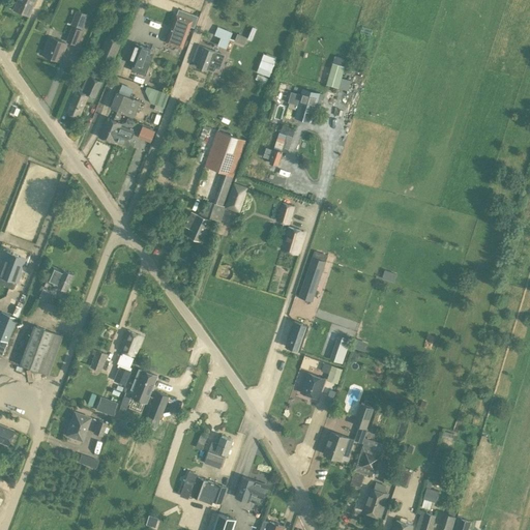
[(16,0),(12,8),(28,16),(33,0),(16,0)]
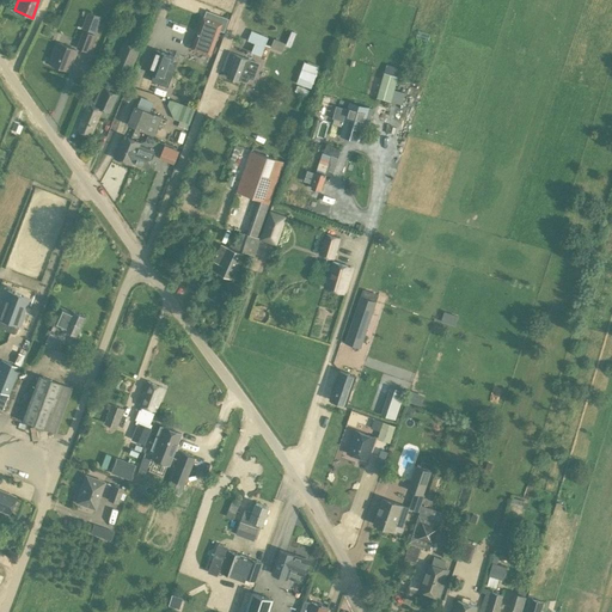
[(95,32),(101,17),(91,13),(85,29),(95,32)]
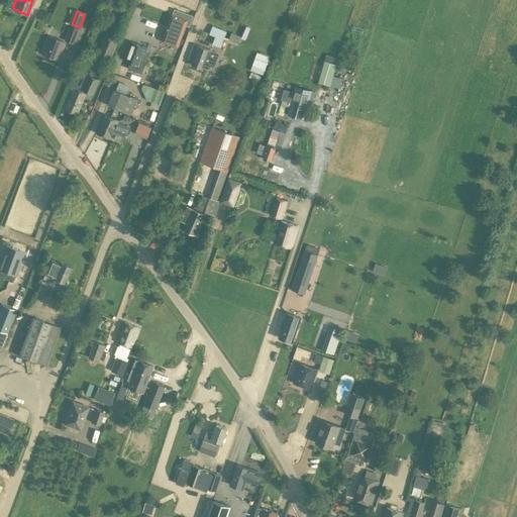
[(187,20),(171,15),(162,43),(177,48),(187,20)]
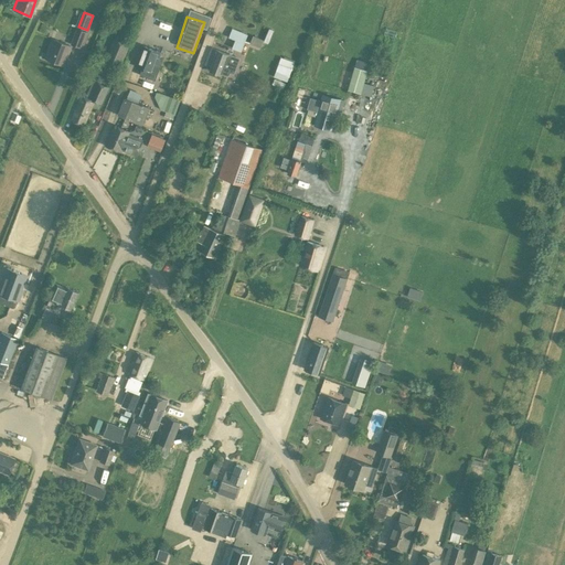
[(70,44),(83,49),(89,33),(76,28),(70,44)]
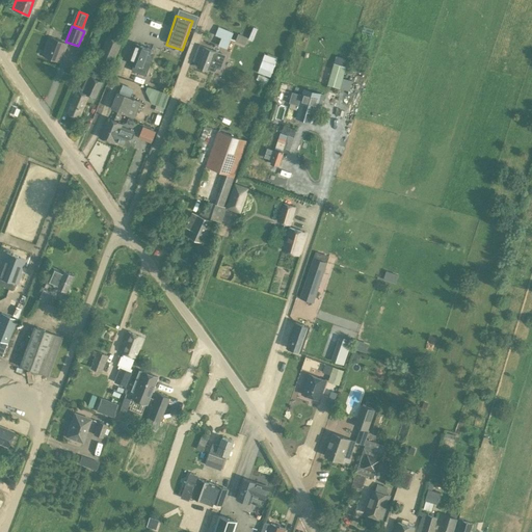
[(222,37),(219,45),(227,48),(233,33),(219,27),(216,35),(222,37)]
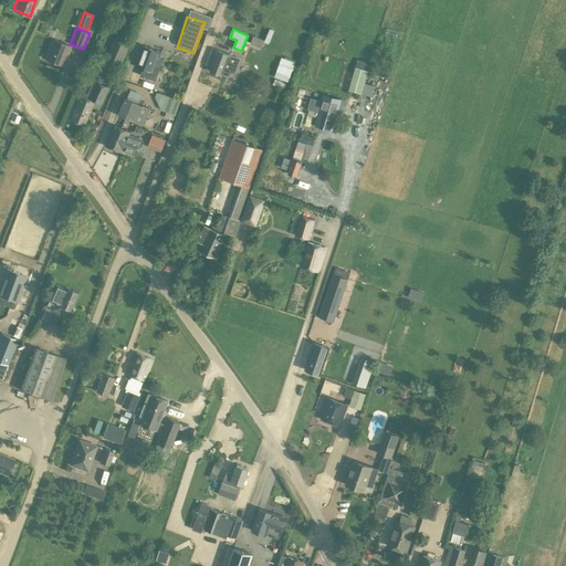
[(253,34),(251,42),(265,48),(269,40),(253,34)]
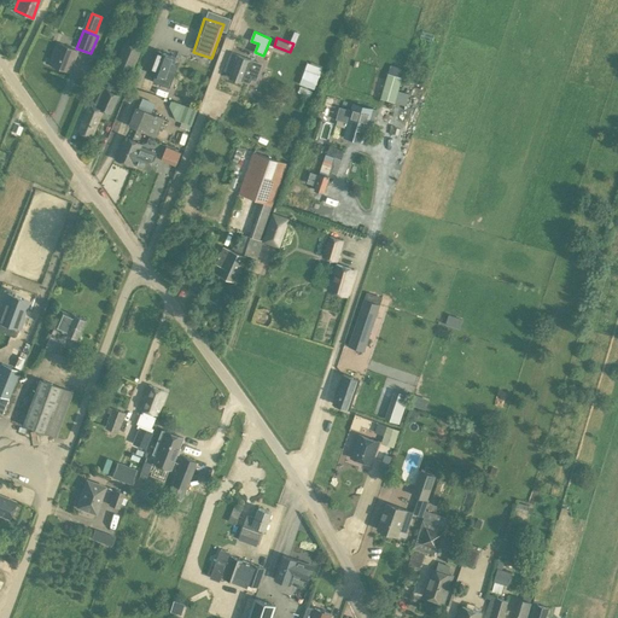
[(115,68),(133,75),(143,48),(126,41),(115,68)]
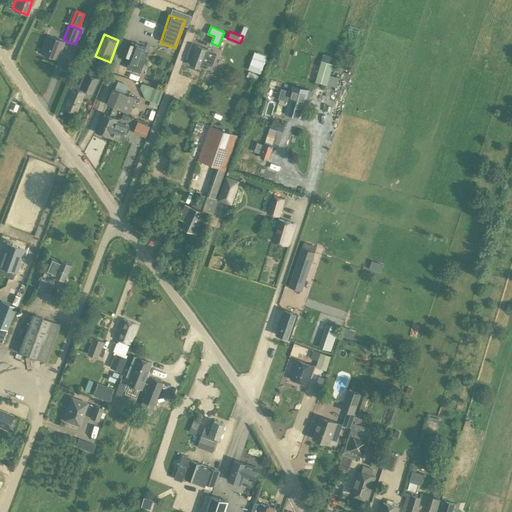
[(59,50),(61,51),(64,41),(48,35),(42,53),(56,58),(59,50)]
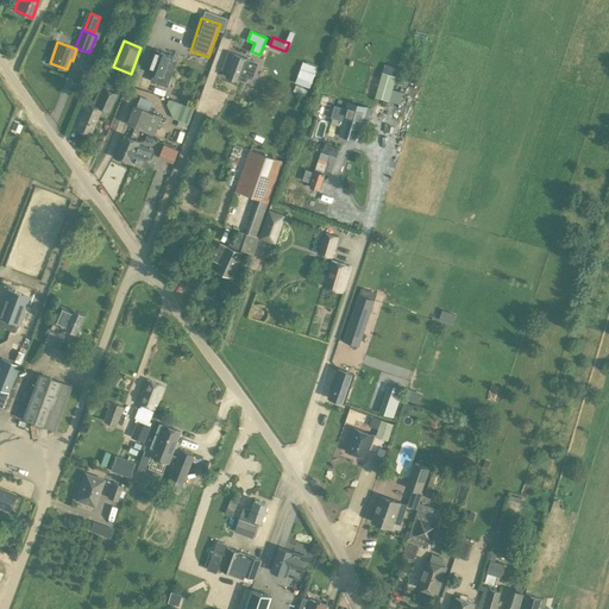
[(174,56),(152,49),(145,70),(152,74),(150,80),(168,87),(176,64),(171,62),(174,56)]
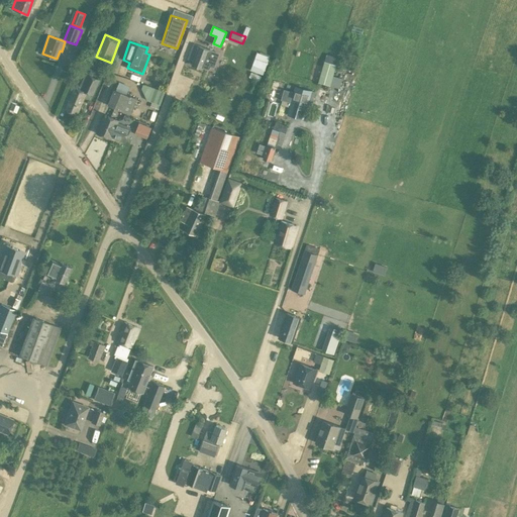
[(188,59),(193,61),(192,64),(202,68),(204,64),(214,67),(219,54),(194,43),(188,59)]
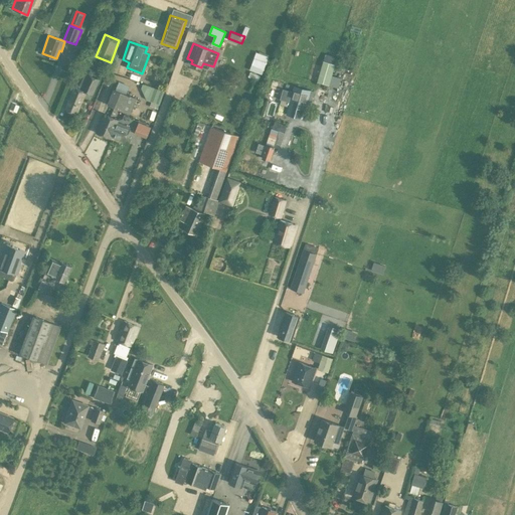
[(255,50),(249,69),(264,74),(270,54),(255,50)]
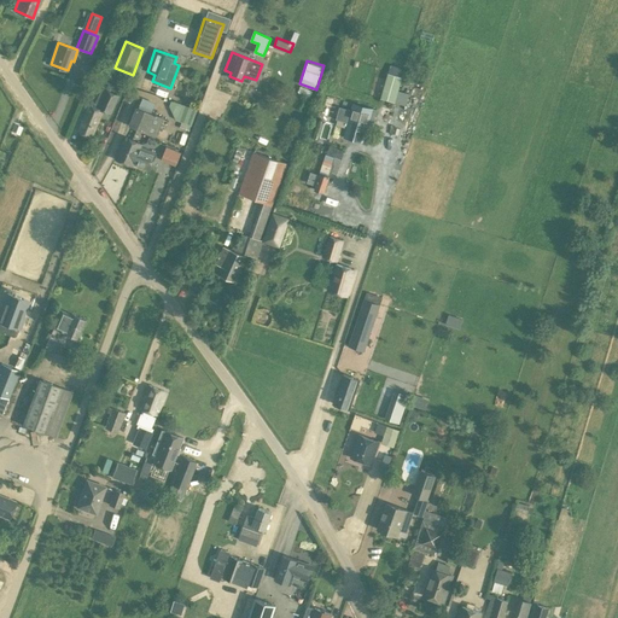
[(404,75),(406,68),(391,64),(389,71),(404,75)]
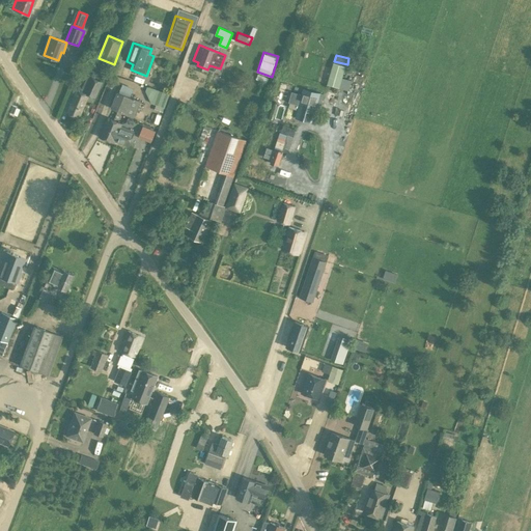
[(340,88),(346,66),(334,62),(328,84),(340,88)]
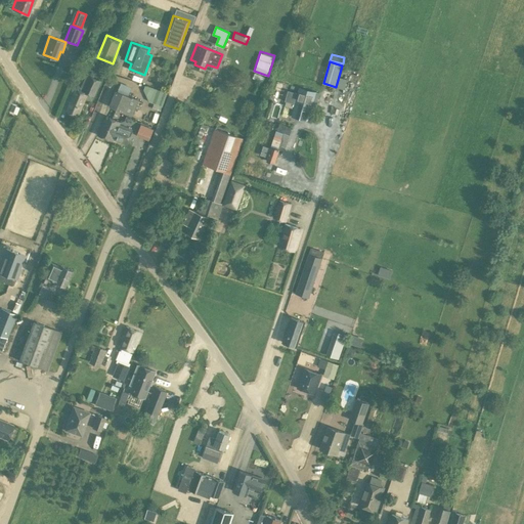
[(91,101),(92,95),(94,96),(99,83),(96,81),(97,77),(102,79),(105,69),(93,64),(88,78),(90,79),(84,92),(75,88),(67,111),(78,116),(85,98),(91,101)]
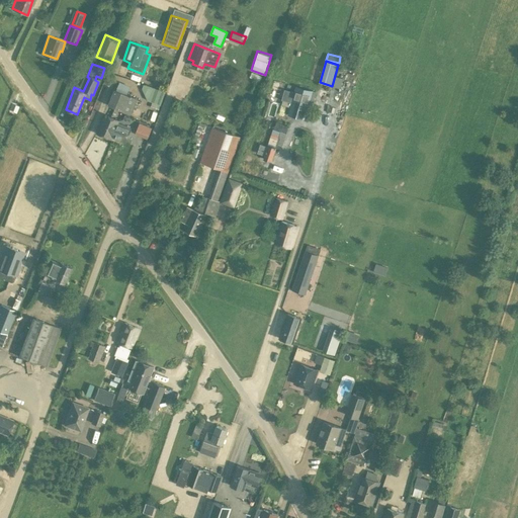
[(132,114),(138,99),(127,95),(126,95),(132,85),(119,80),(115,90),(114,90),(108,104),(132,114)]
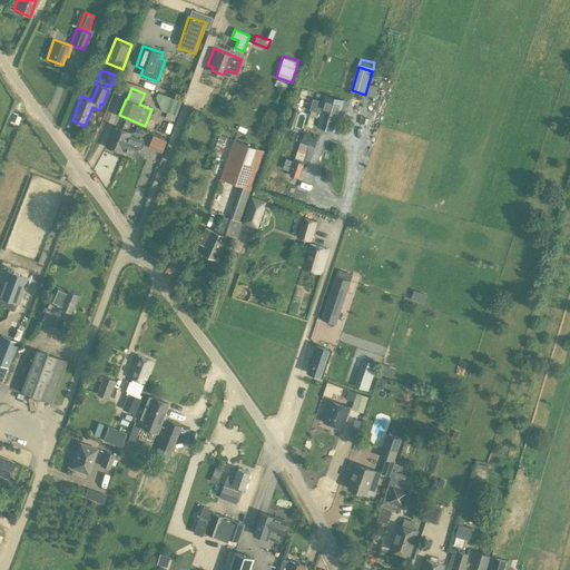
[(177,115),(183,100),(161,92),(156,107),(177,115)]
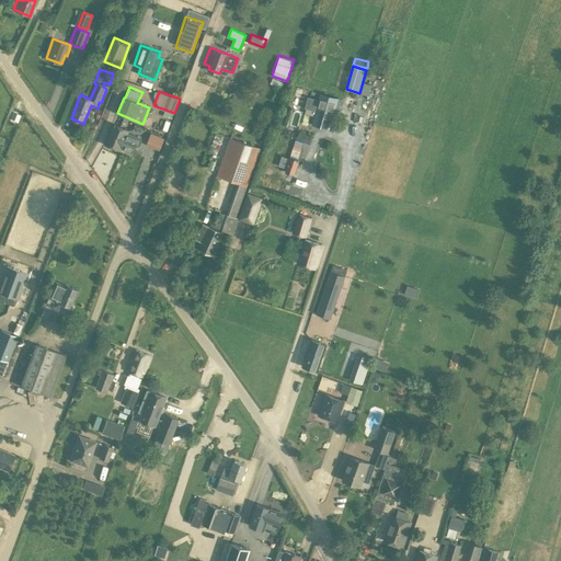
[(321,93),(320,98),(319,100),(308,98),(307,103),(305,109),(316,111),(313,119),(331,125),(339,98),(321,93)]
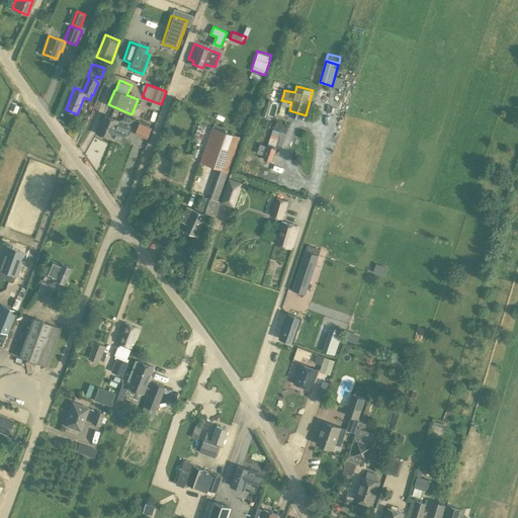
[(111,139),(111,138),(117,123),(118,120),(104,114),(97,133),(111,139)]
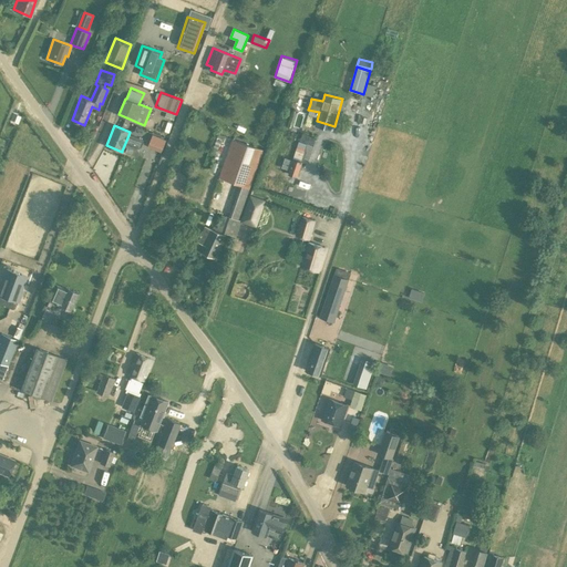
[(300,140),(299,140),(292,161),(285,157),(281,167),(289,169),(288,174),(297,176),(303,156),(309,158),(312,146),(316,138),(302,133),(300,140)]
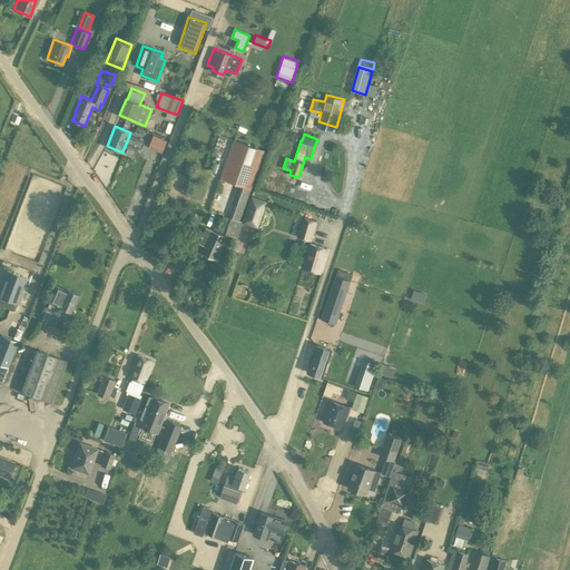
[(149,146),(161,151),(167,140),(154,135),(149,146)]
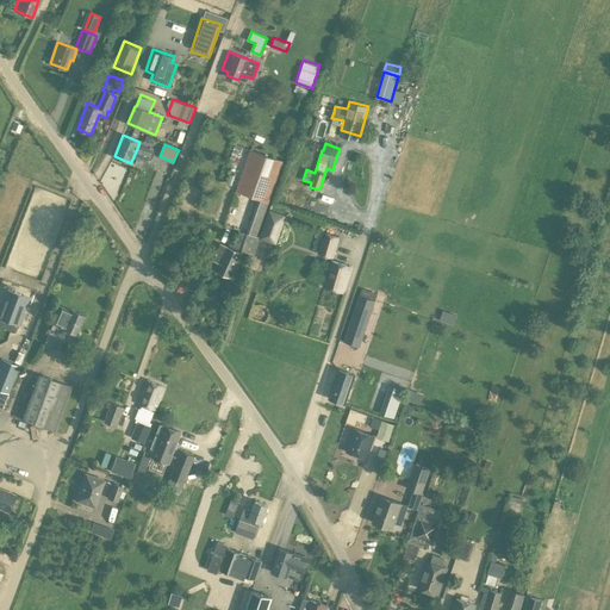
[(138,145),(131,162),(147,168),(154,151),(138,145)]
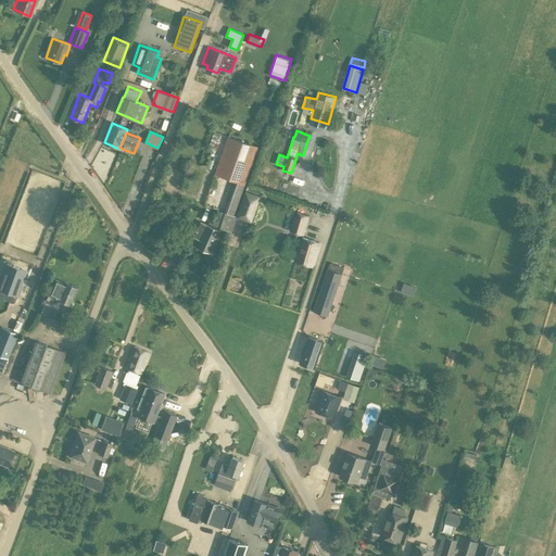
[(235,181),(225,212),(234,215),(257,147),(227,136),(214,174),(235,181)]
